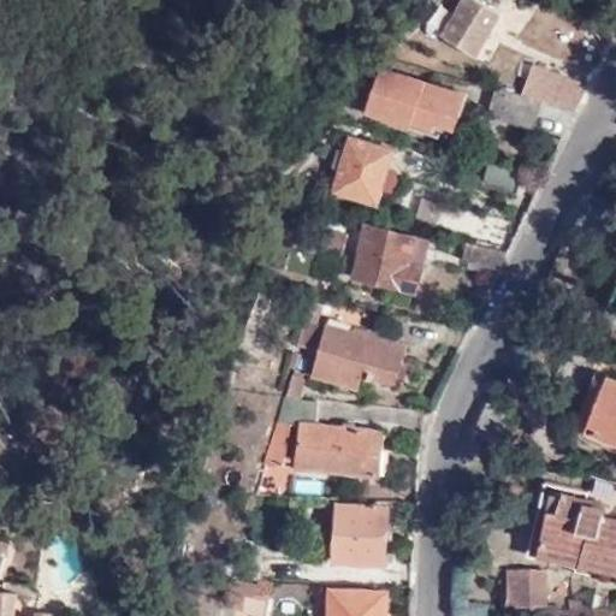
[(477,53),(503,11),(483,0),(460,0),(442,31),(477,53)]
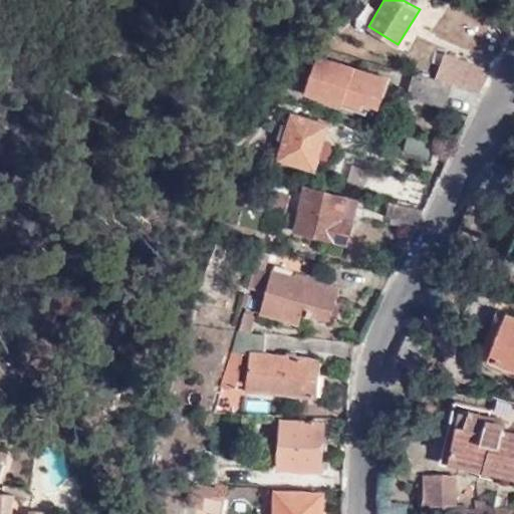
[(376,118),(388,77),(314,57),(303,98),(376,118)]
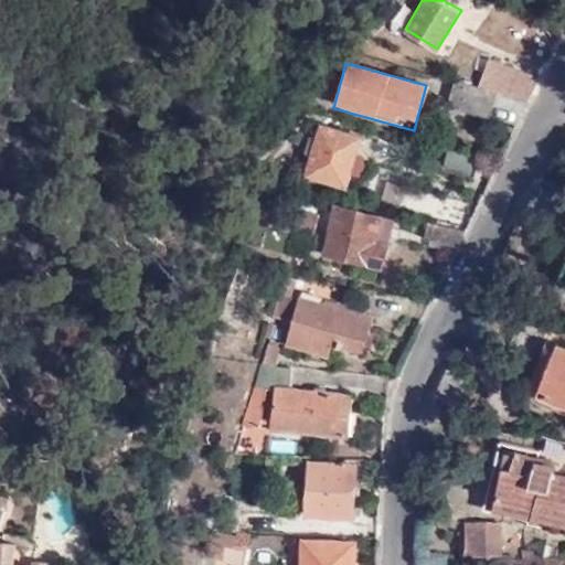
[(528,102),(537,82),(503,72),(491,92),(496,93),(528,102)]
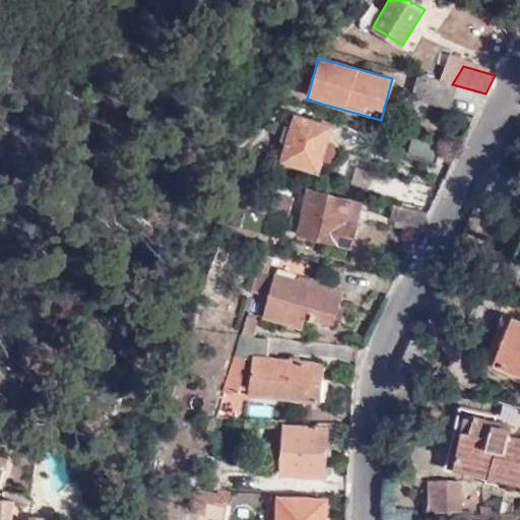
[(456,85),(452,84),(418,75),(412,94),(429,99),(428,103),(450,108),(456,85)]
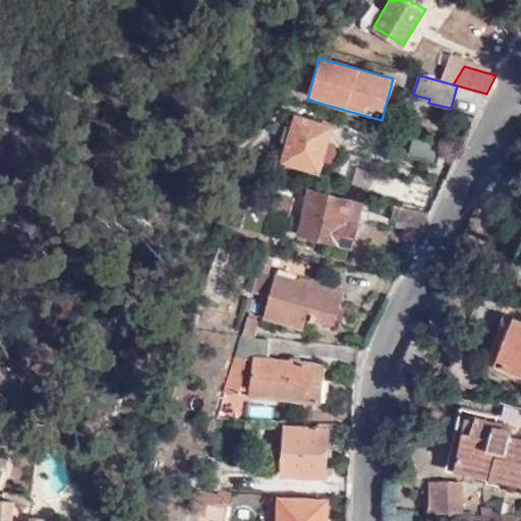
[(329,141),(334,125),(293,113),(280,158),(321,170),(324,159),(333,161),(337,145),(329,141)]
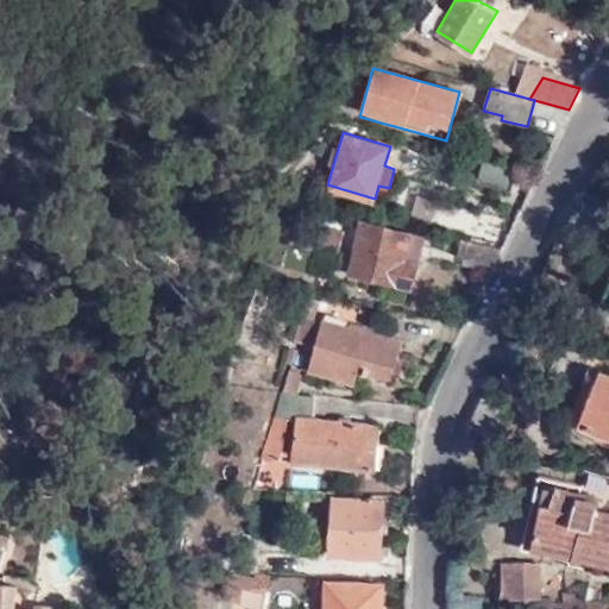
[(520,165),(485,157),(478,180),(513,189),(520,165)]
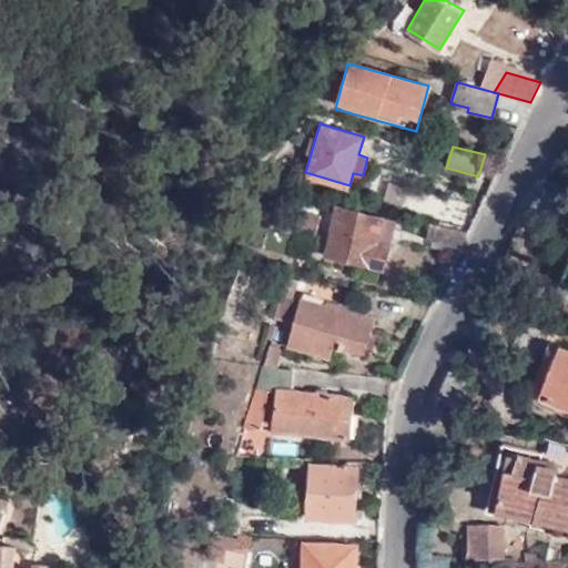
[(382,271),(396,219),(340,204),(325,254),(382,271)]
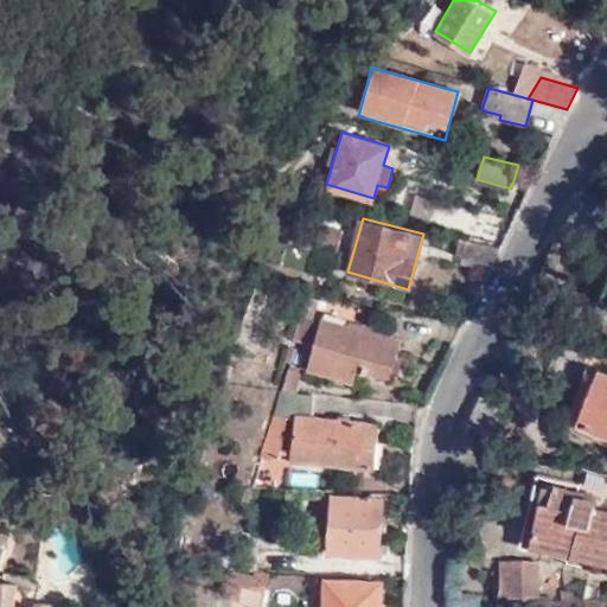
[(337,253),(344,230),(327,227),(321,248),(337,253)]
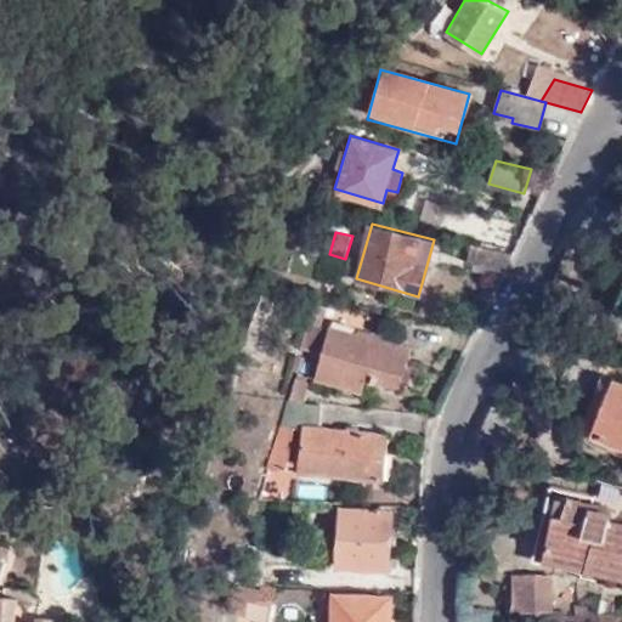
[(504,272),(512,255),(474,246),(469,263),(504,272)]
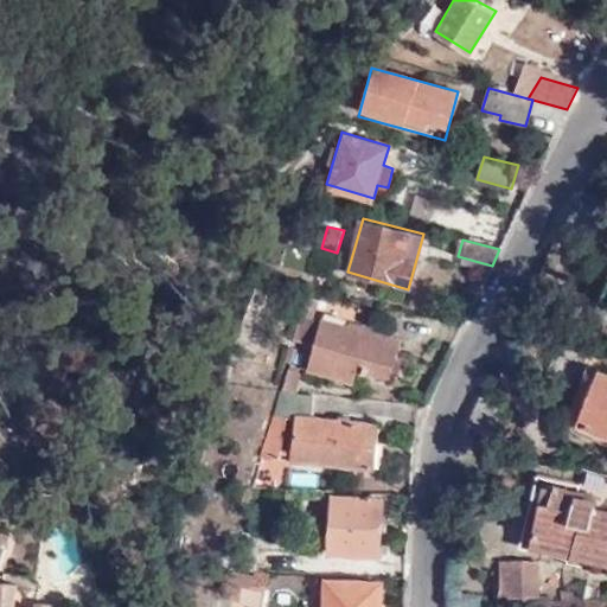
[(318,301),(305,298),(292,342),(304,345),(311,319),(314,319),(318,301)]
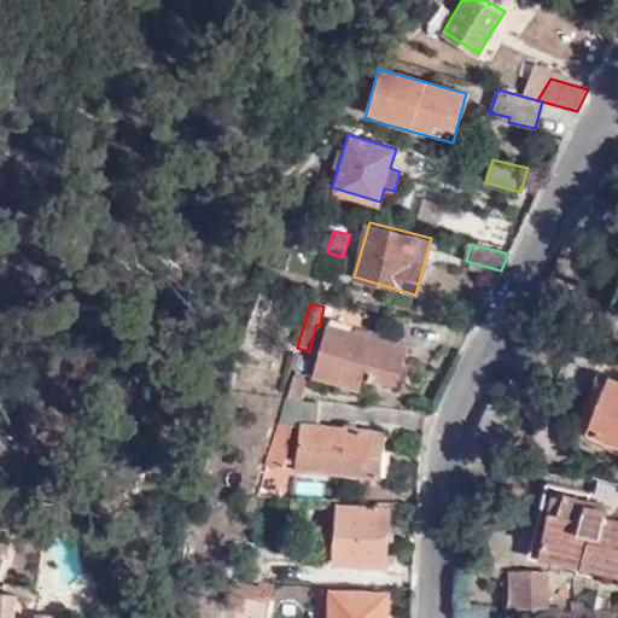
[(397,386),(409,344),(354,328),(353,332),(330,325),(313,375),(359,390),(363,375),(397,386)]
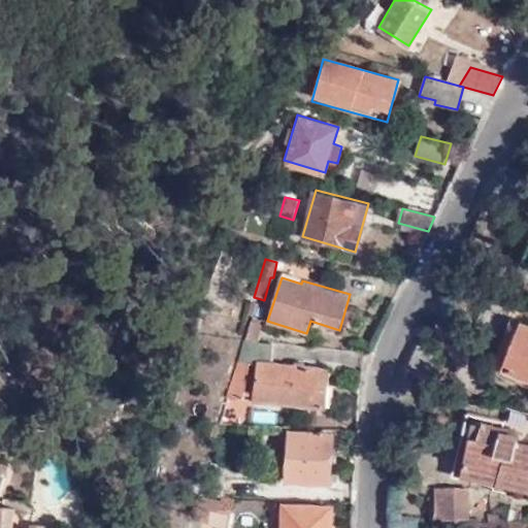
[(252,323),(248,339),(258,340),(262,326),(252,323)]
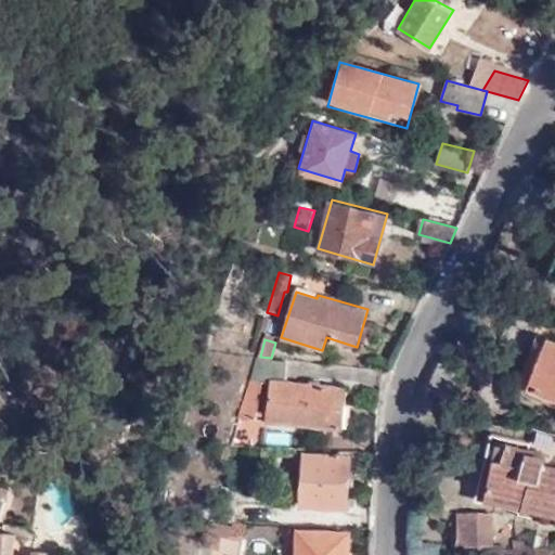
[(554,405),(554,348),(539,341),(519,392),(554,405)]
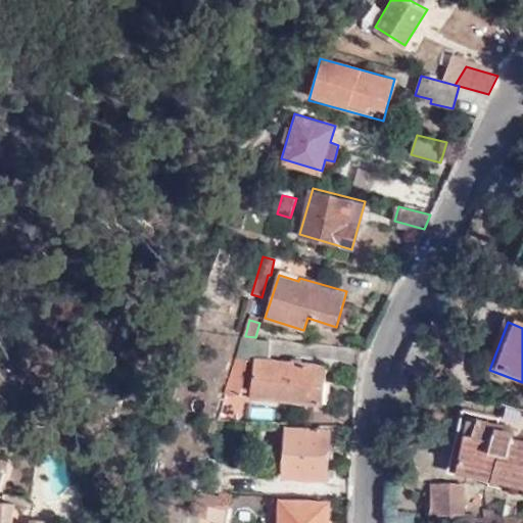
[(245,336),(243,335),(238,360),(247,361),(256,362),(251,398),(324,406),(329,366),(270,360),(272,338),(255,337),(245,336)]
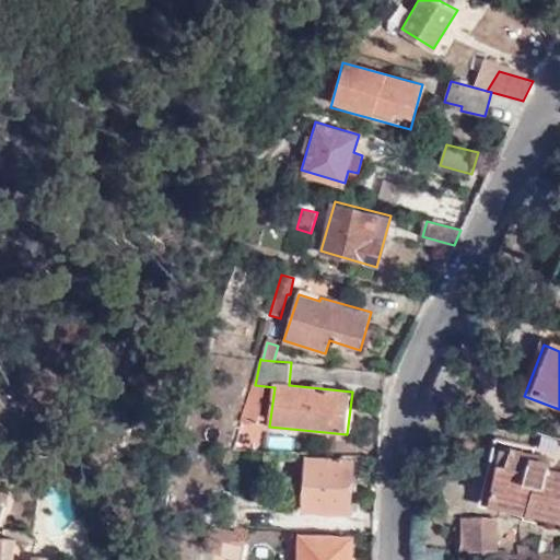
[(255,385),(249,385),(242,412),(260,413),(265,386),(255,385)]
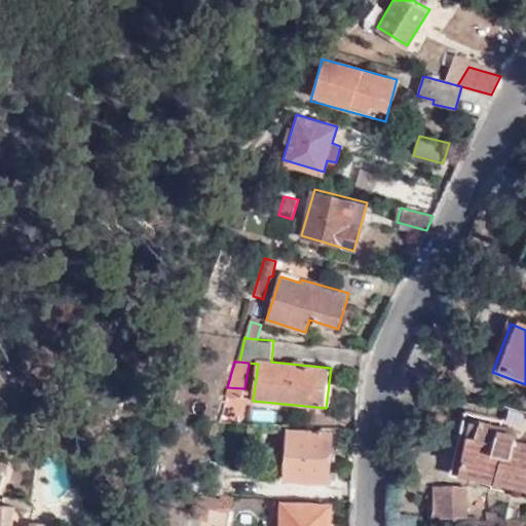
[(227,387),(223,400),(242,401),(245,388),(227,387)]
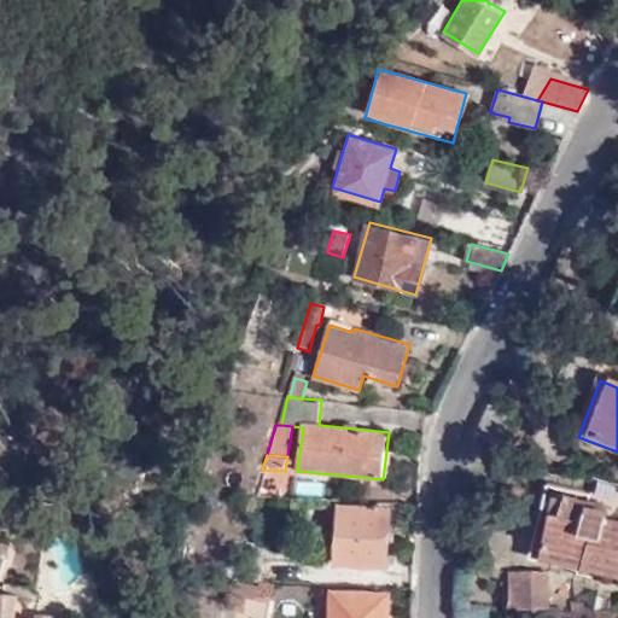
[(553,500),(548,519),(557,522),(561,502),(553,500)]
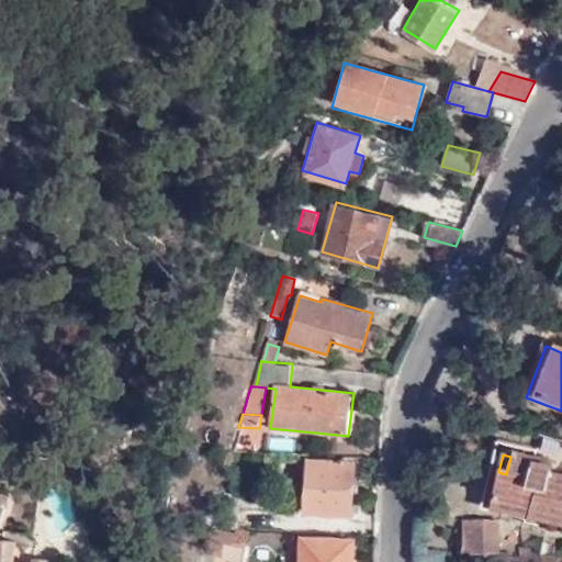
[(529,510),(527,523),(561,530),(561,479),(549,476),(551,469),(532,465),(535,458),(510,457),(506,474),(498,472),(492,503),(529,510)]
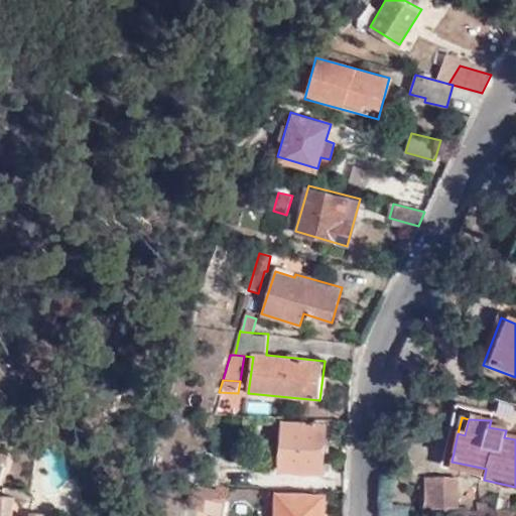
[(489,427),(506,430),(508,424),(491,420),(489,427)]
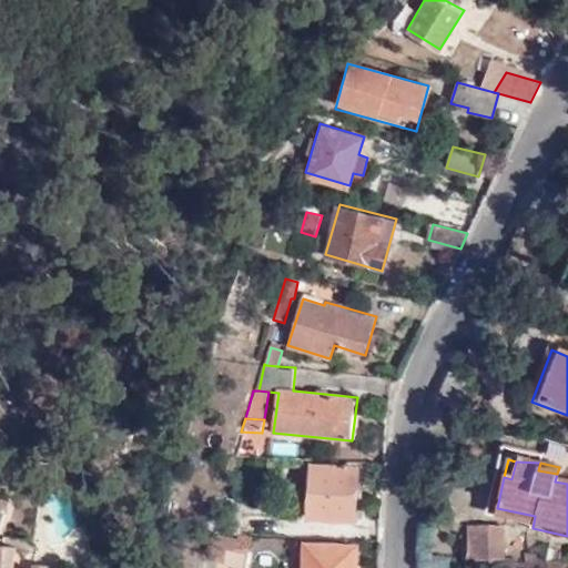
[(355,518),(358,468),(312,466),(308,516),(355,518)]
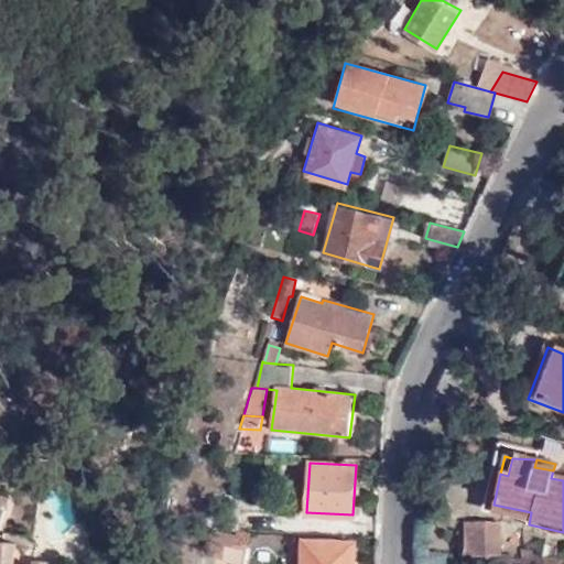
[(529,525),(529,524),(531,512),(494,505),(490,516),(529,525)]
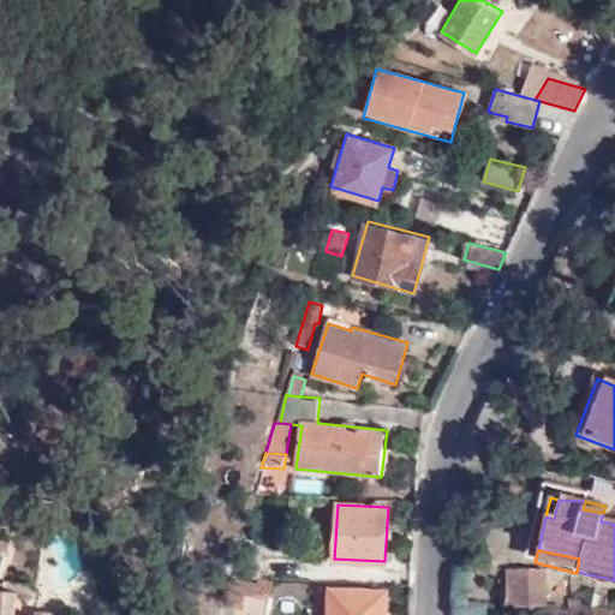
[(543,611),(543,575),(507,574),(506,611),(543,611)]
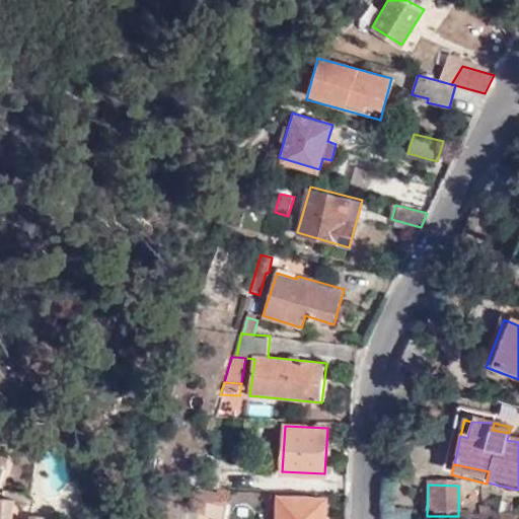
[(213,503),(214,494),(192,490),(187,518),(199,518),(200,515),(222,518),(224,518),(226,505),(213,503)]
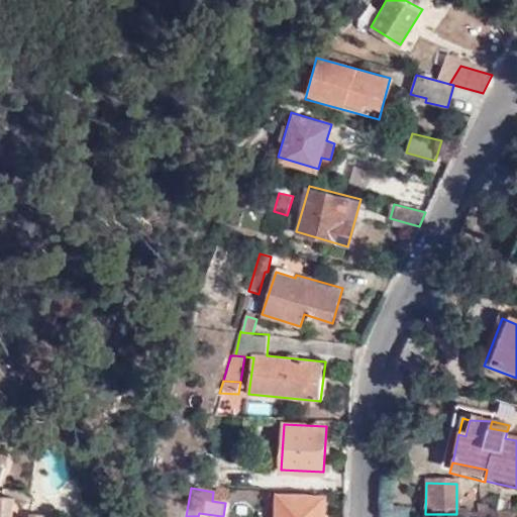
[(325,516),(327,496),(278,492),(275,516),(325,516)]
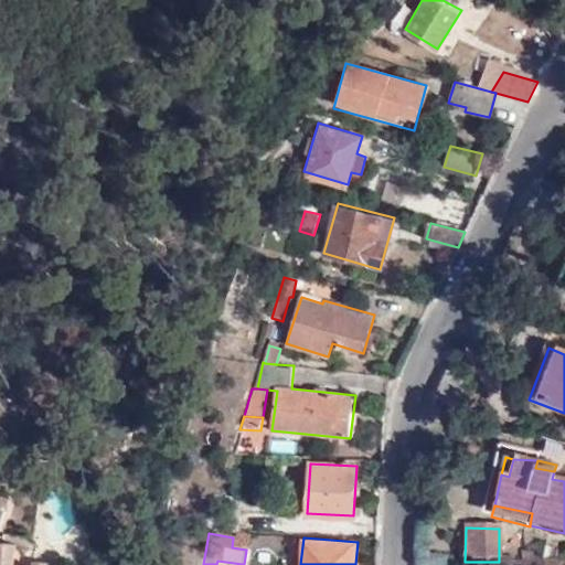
[(0,542),(0,564),(50,564),(51,562),(33,561),(32,564),(12,564),(16,544),(0,542)]
